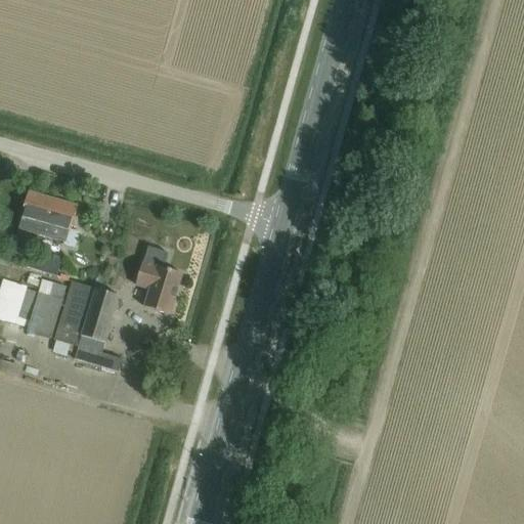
[(17,229),(63,243),(62,245),(75,249),(80,232),(69,229),(76,207),(29,192),(17,229)]
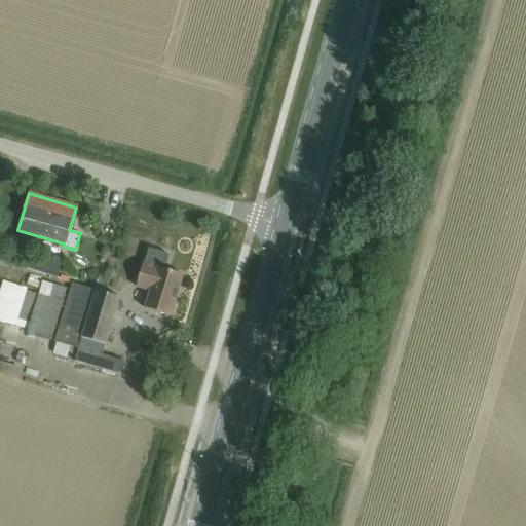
[(170,316),(182,275),(143,263),(135,288),(150,292),(144,308),(170,316)]
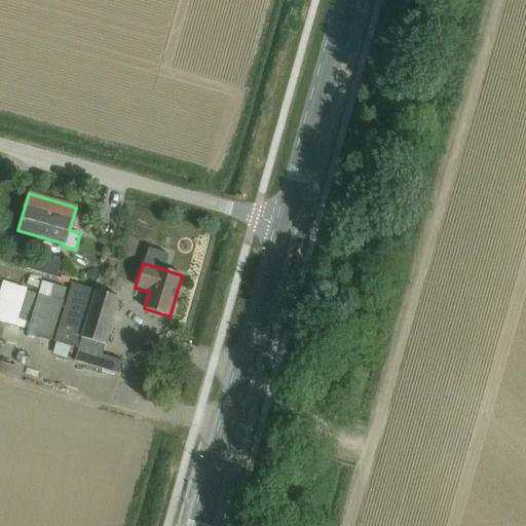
[(49,342),(65,289),(40,282),(37,295),(24,291),(16,317),(29,322),(25,335),(49,342)]
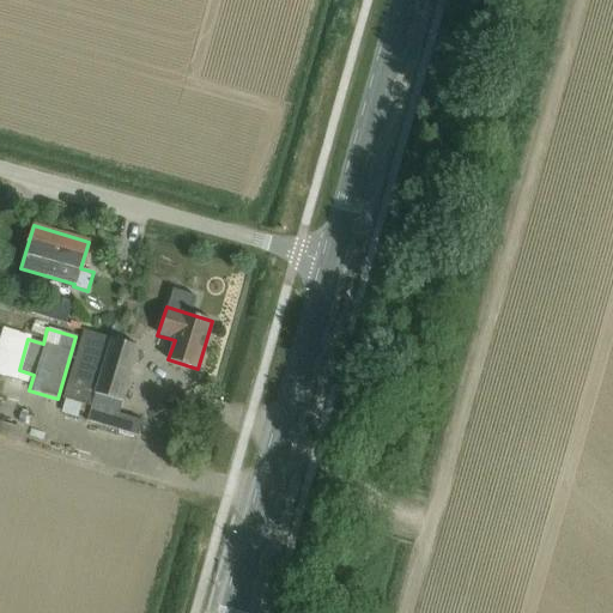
[(91,406),(95,394),(111,339),(84,331),(64,398),(91,406)]
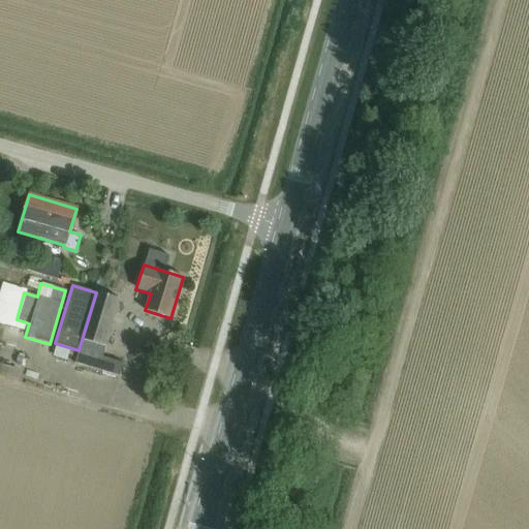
[(121,375),(124,364),(102,356),(120,299),(96,292),(82,340),(79,350),(75,362),(121,375)]
